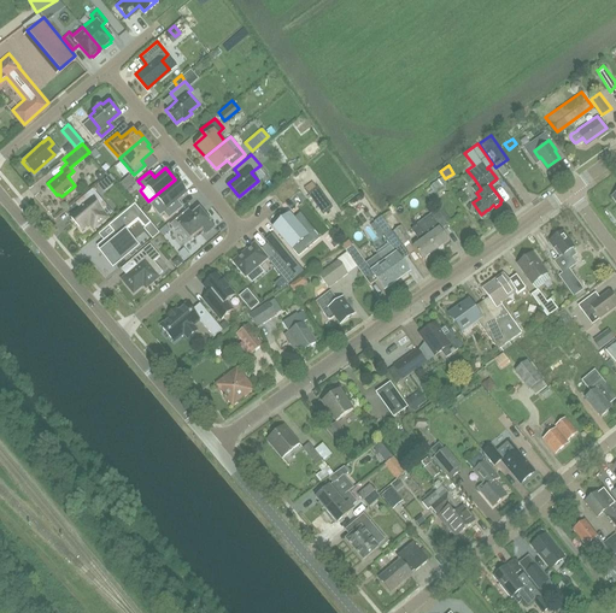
[(103,188),(115,178),(106,169),(104,171),(107,175),(98,183),(103,188)]
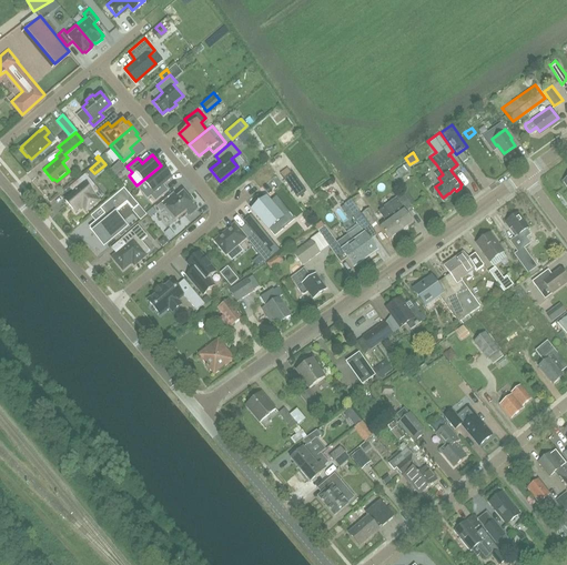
[(161,165),(143,180),(152,191),(150,193),(154,199),(165,190),(160,184),(170,175),(161,165)]
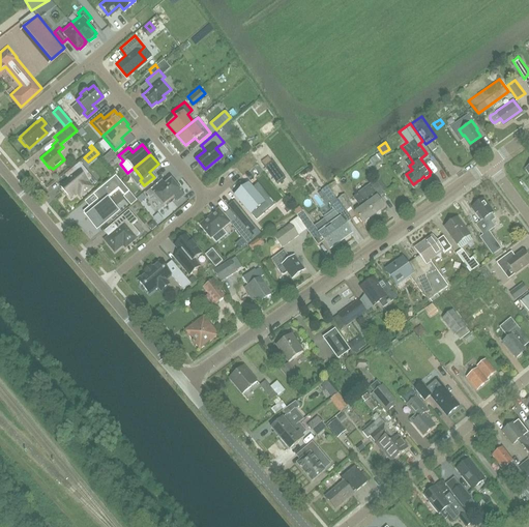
[(82,174),(87,170),(79,160),(74,165),(77,170),(60,184),(69,196),(76,189),(80,195),(90,185),(82,174)]
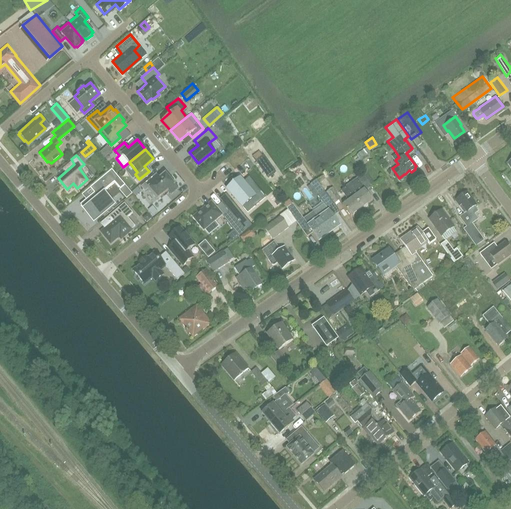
[(93,191),(79,202),(89,214),(97,208),(101,212),(100,210),(111,201),(102,190),(114,180),(119,187),(124,183),(111,167),(89,186),(93,191)]
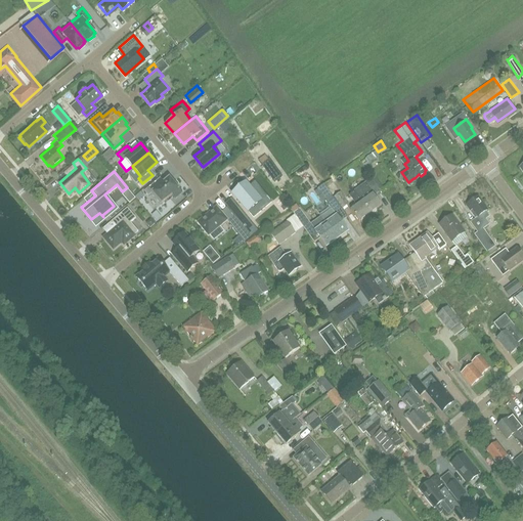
[(168,176),(163,180),(159,175),(143,188),(147,193),(150,191),(160,202),(171,192),(174,196),(181,190),(168,176)]
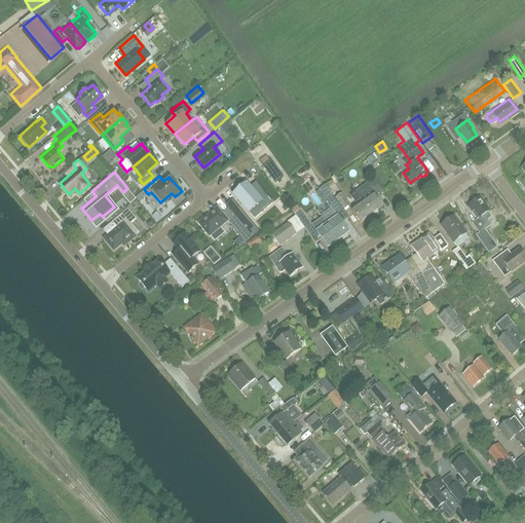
[(372,177),(361,185),(354,189),(371,212),(382,203),(374,192),(380,188),(372,177)]
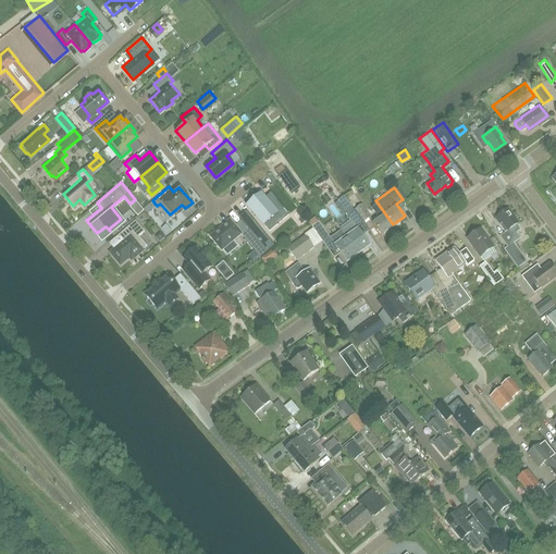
[(276,211),(261,194),(260,192),(246,202),(263,222),(276,211)]
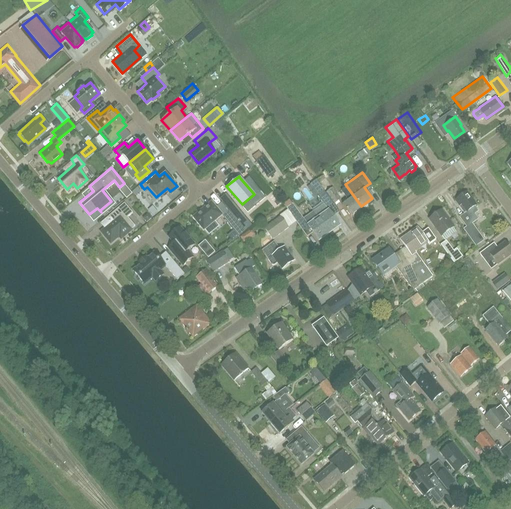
[(342,203),(350,214),(357,209),(358,210),(361,208),(360,207),(361,206),(345,184),(340,188),(348,199),(342,203)]
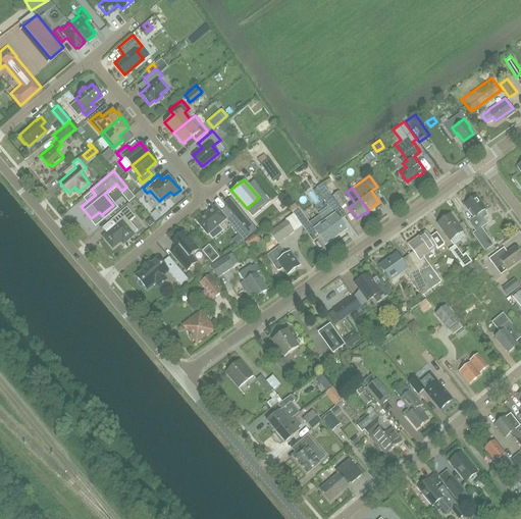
[(347,201),(339,189),(331,194),(339,204),(340,206),(347,201)]
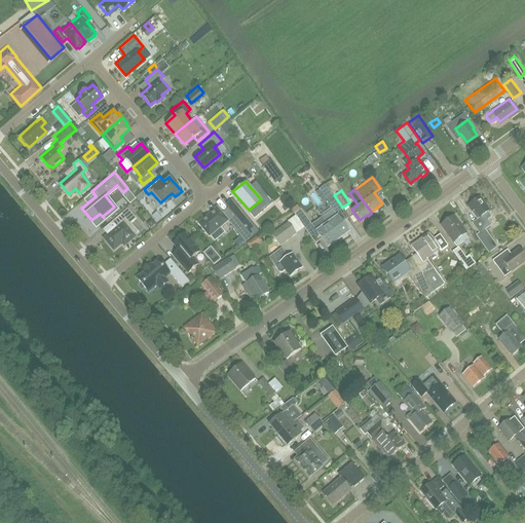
[(333,194),(326,198),(332,208),(322,215),(338,237),(347,230),(334,211),(341,206),(334,195),(333,194)]
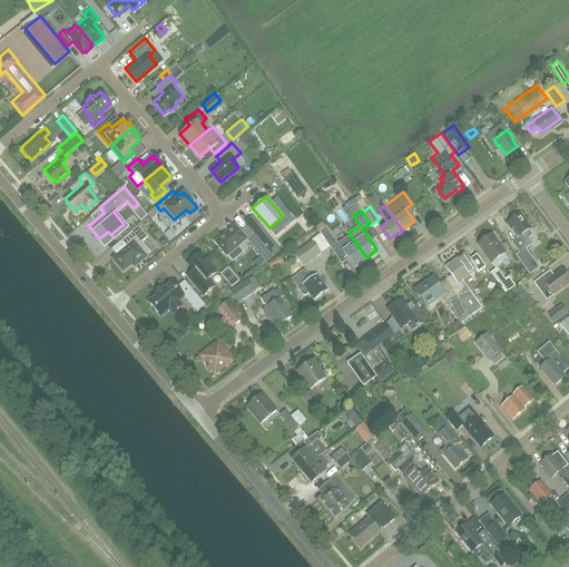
[(514,253),(526,266),(529,272),(528,272),(530,275),(540,269),(538,265),(525,246),(531,242),(523,231),(530,226),(520,212),(506,221),(516,235),(510,240),(518,250),(514,253)]
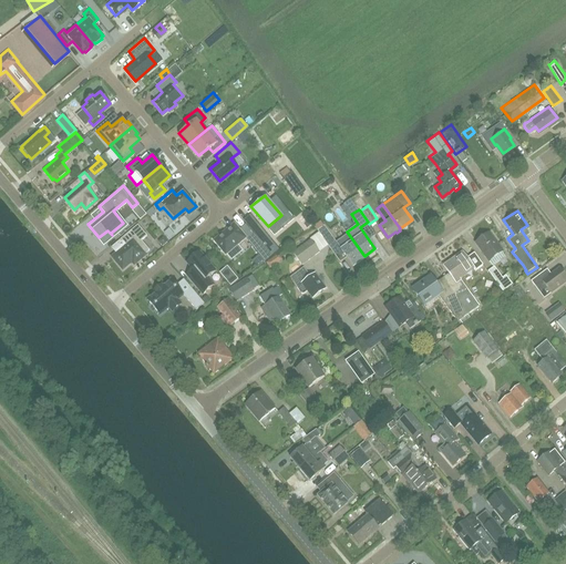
[(247,225),(254,234),(266,248),(274,243),(254,218),(247,225)]
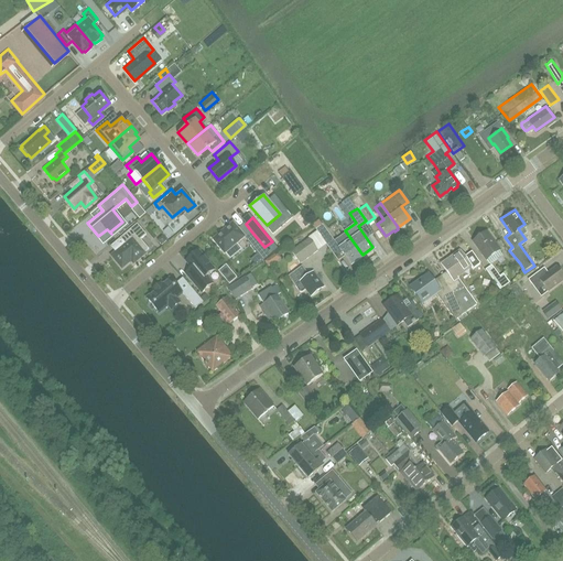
[(231,220),(212,237),(224,251),(244,234),(231,220)]
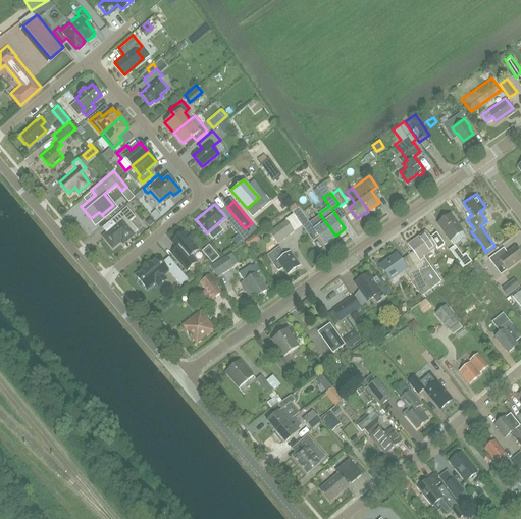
[(125,205),(110,218),(115,223),(103,235),(112,245),(120,238),(122,241),(132,234),(123,224),(135,215),(125,205)]
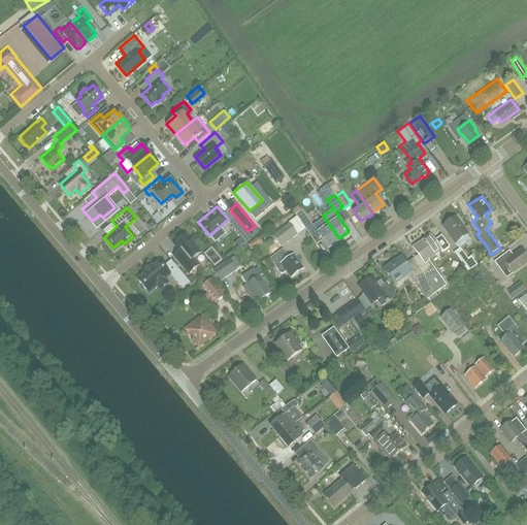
[(454,241),(467,232),(455,215),(441,224),(454,241)]
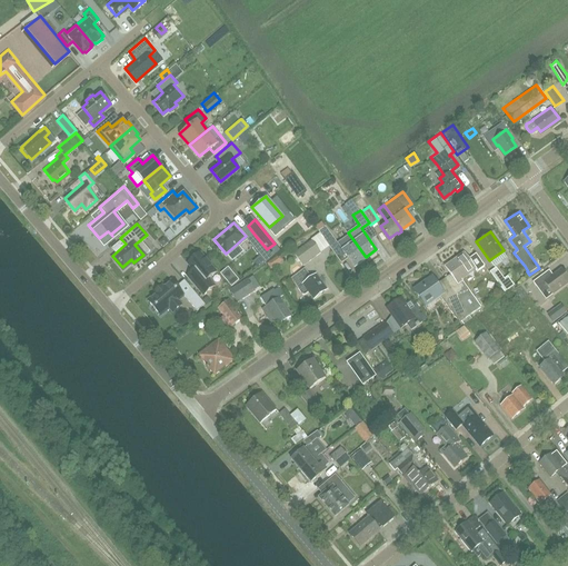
[(330,232),(324,237),(332,249),(339,245),(354,265),(366,257),(348,232),(337,240),(330,232)]
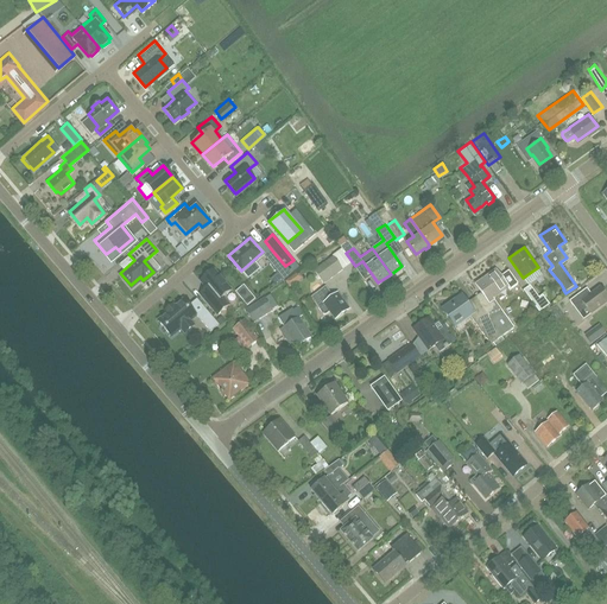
[(265,256),(279,274),(283,278),(290,272),(285,266),(272,250),(265,256)]
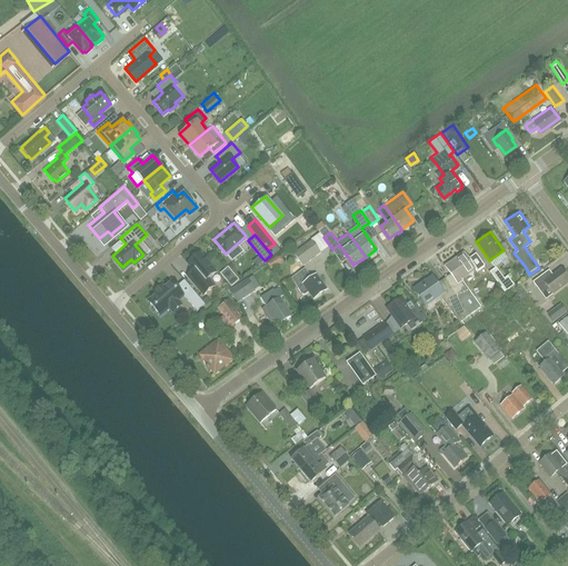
[(302,262),(320,250),(311,238),(294,251),(302,262)]
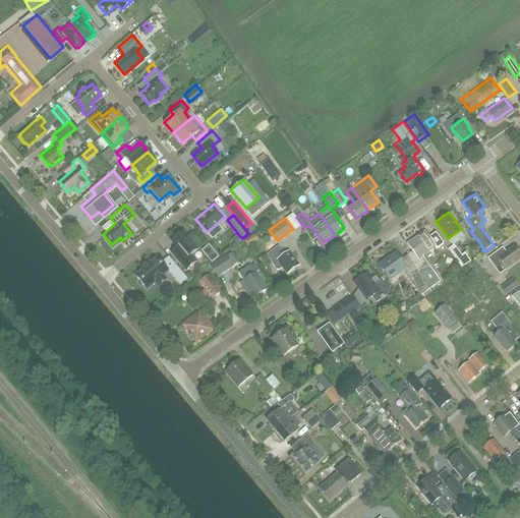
[(197,246),(183,229),(172,238),(177,244),(172,249),(186,267),(196,259),(191,252),(197,246)]
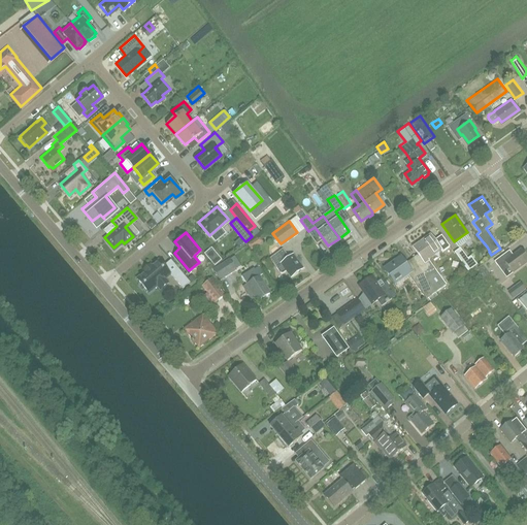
[(427,257),(439,248),(441,251),(450,244),(441,233),(433,238),(429,232),(412,245),(422,260),(417,263),(435,290),(446,283),(427,257)]
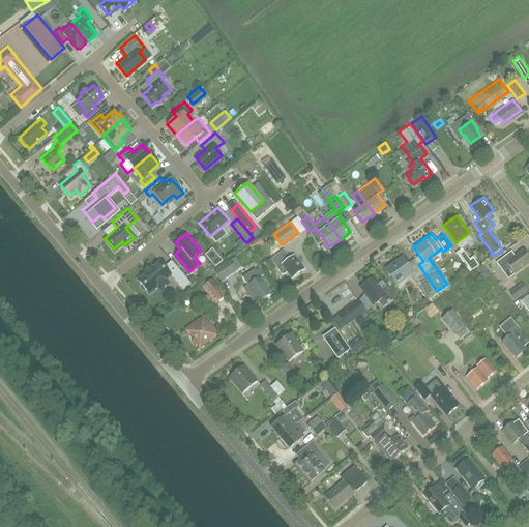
[(252,250),(264,241),(260,236),(248,244),(252,250)]
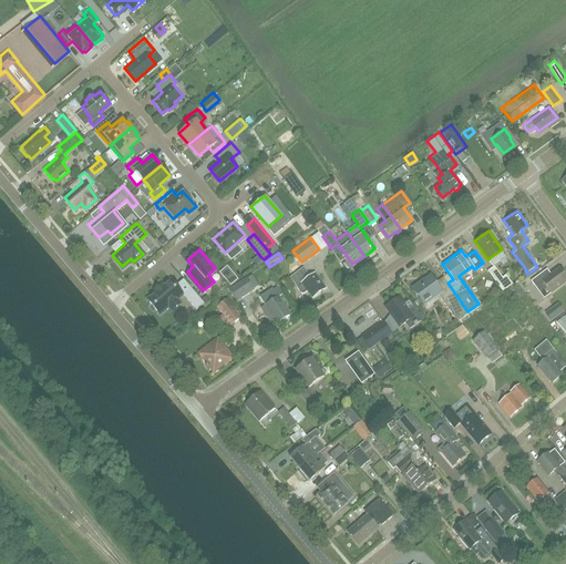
[(312,295),(323,286),(314,272),(309,274),(302,265),(289,275),(300,290),(302,290),(307,287),(312,295)]
